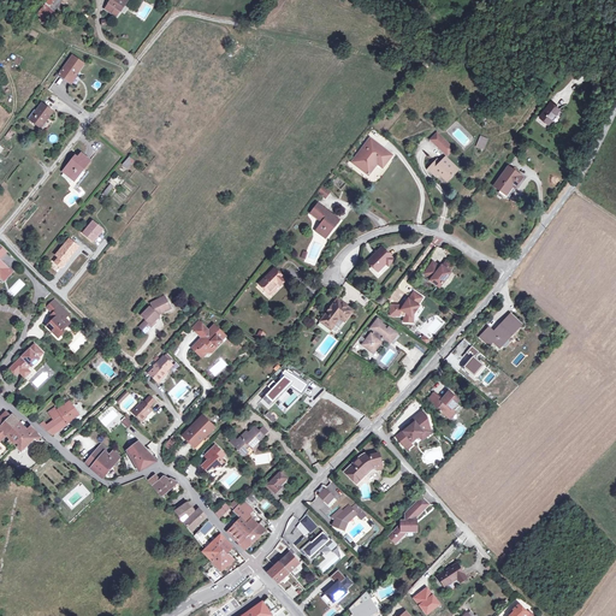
[(111,0),(105,10),(111,13),(114,7),(119,11),(125,1),(126,3),(128,0),(111,0)]
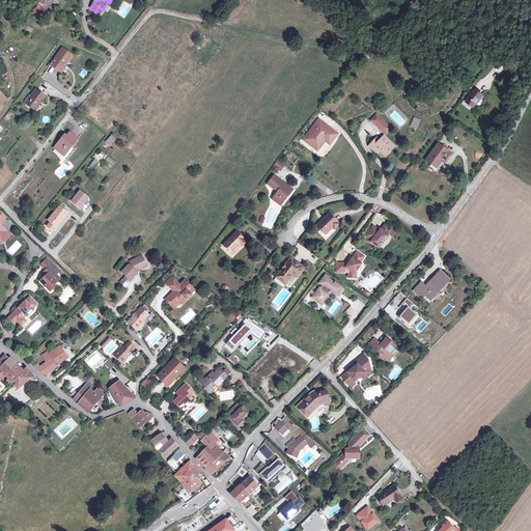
[(47,10),(42,6),(34,17),(38,21),(47,10)]
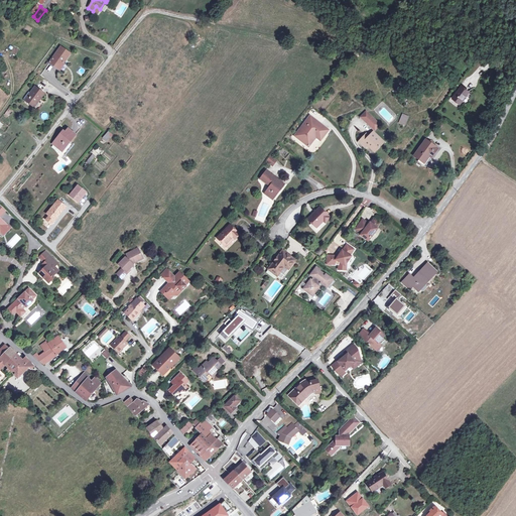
[(70,53),(60,47),(49,62),(58,70),(70,53)]
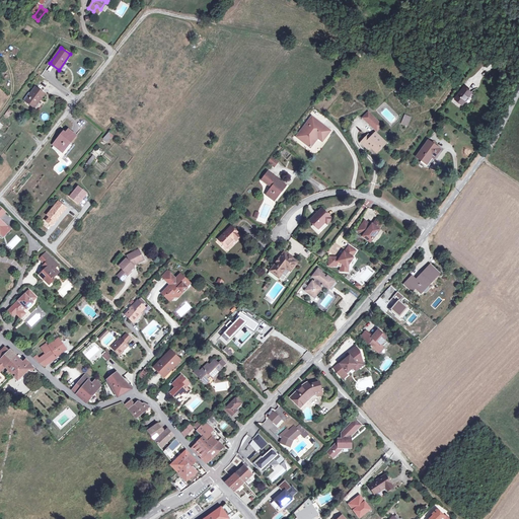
[(471,92),(464,86),(455,98),(462,104),(471,92)]
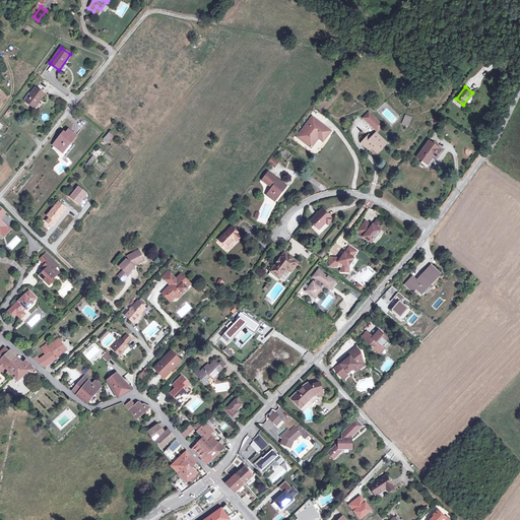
[(44,93),(35,87),(25,101),(34,107),(44,93)]
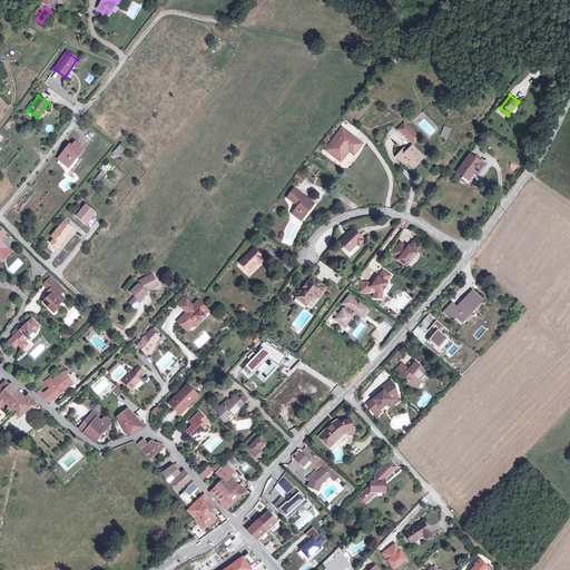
[(11,117),(5,126),(9,129),(15,120),(11,117)]
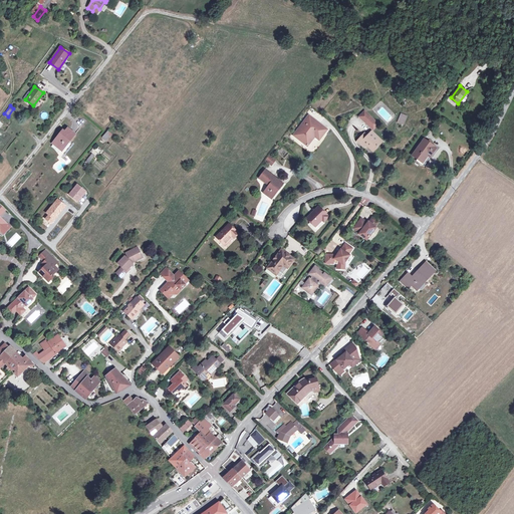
[(372,131),(379,123),(364,109),(357,116),(372,131)]
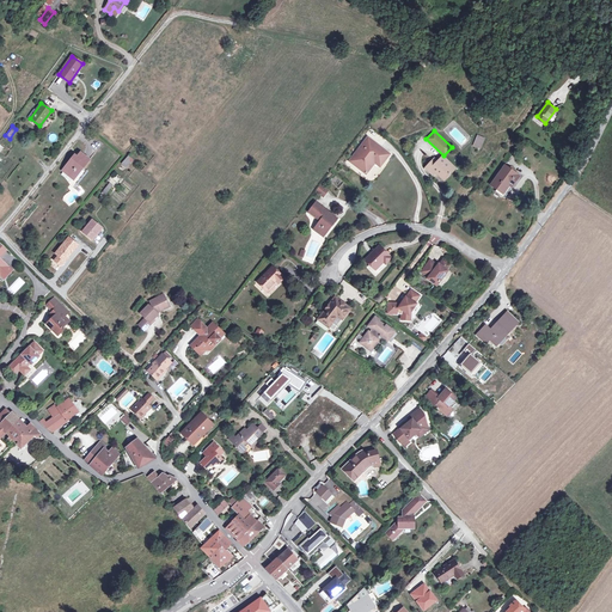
[(477,134),(472,146),(481,150),(485,138),(477,134)]
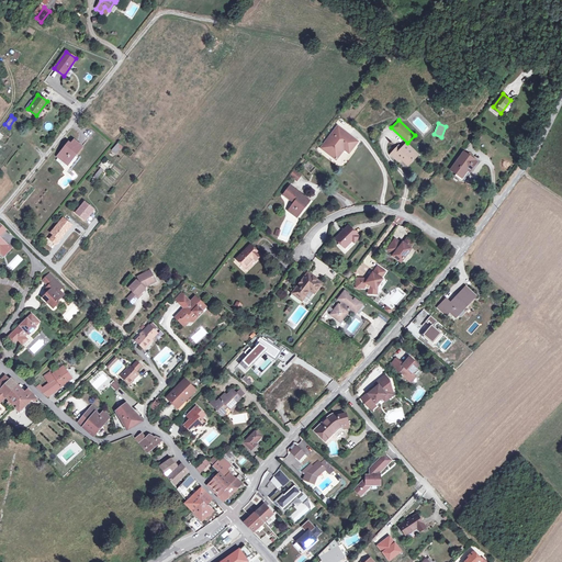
[(355,139),(338,127),(322,148),(330,156),(338,145),(344,149),(348,153),(357,142),(355,139)]
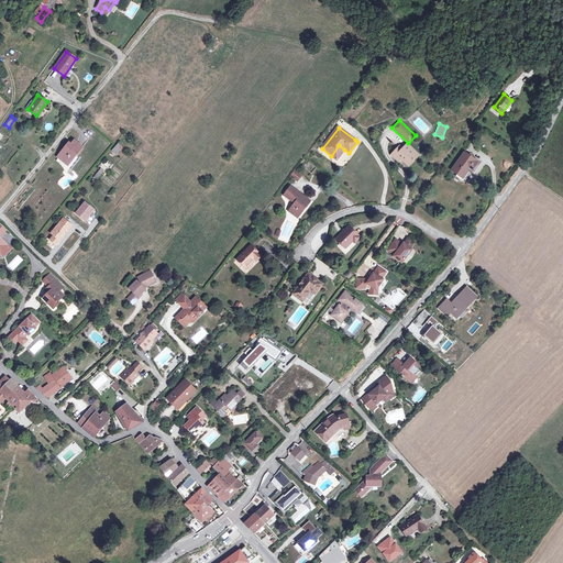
[(70,144),(68,142),(57,156),(67,164),(72,158),(68,156),(70,152),(74,155),(81,146),(74,140),(70,144)]
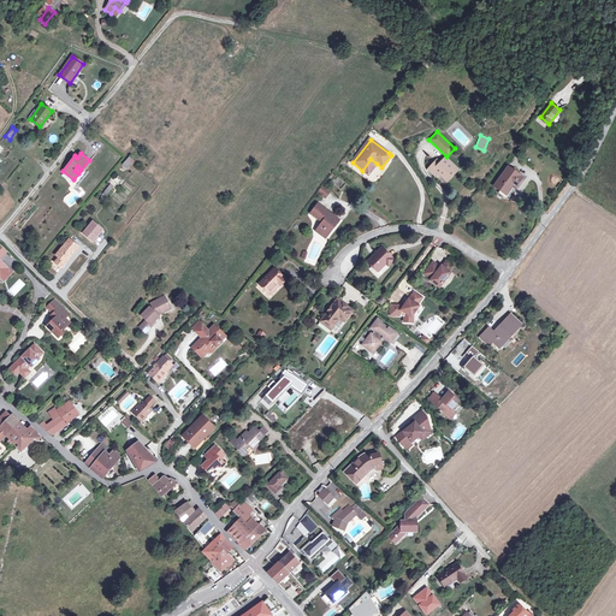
[(132,161),(129,158),(123,165),(126,169),(132,161)]
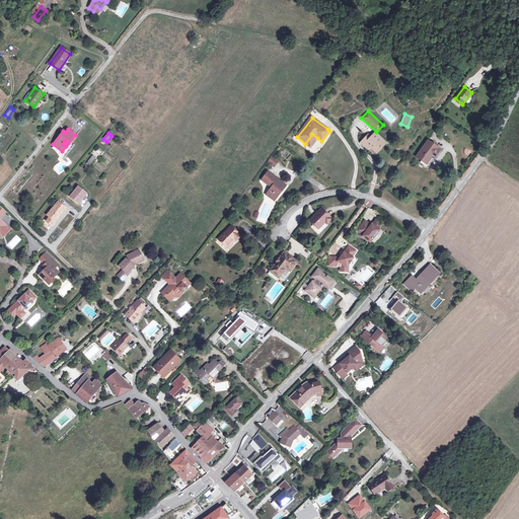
[(375,133),(371,137),(363,145),(366,148),(369,146),(373,149),(376,152),(386,142),(375,133)]
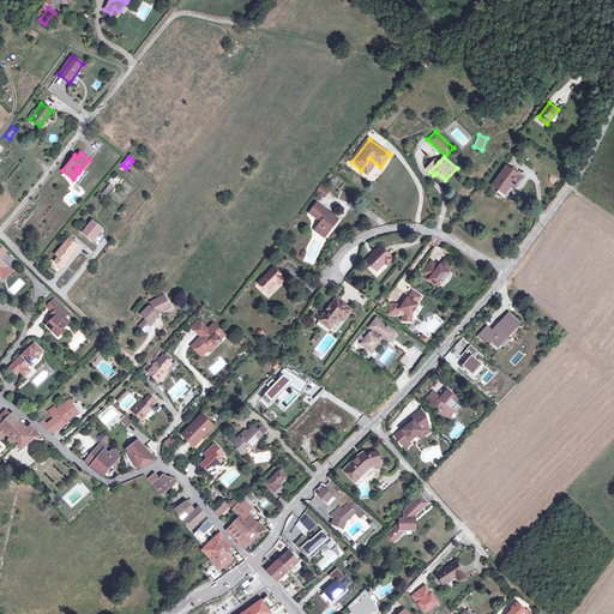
[(375,163),(369,158),(361,170),(367,174),(375,163)]
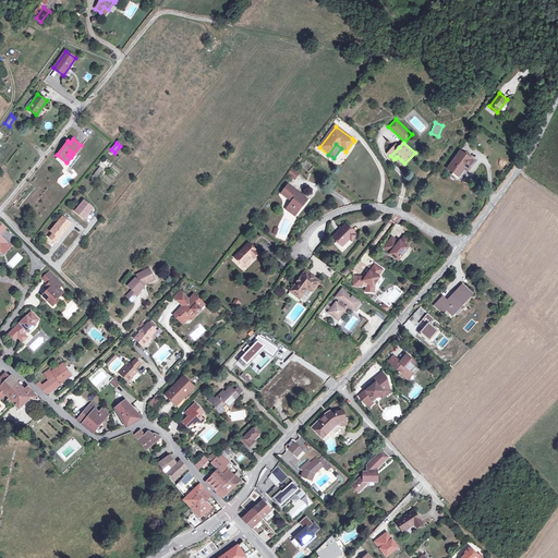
[(399,147),(396,145),(387,154),(390,156),(399,147)]
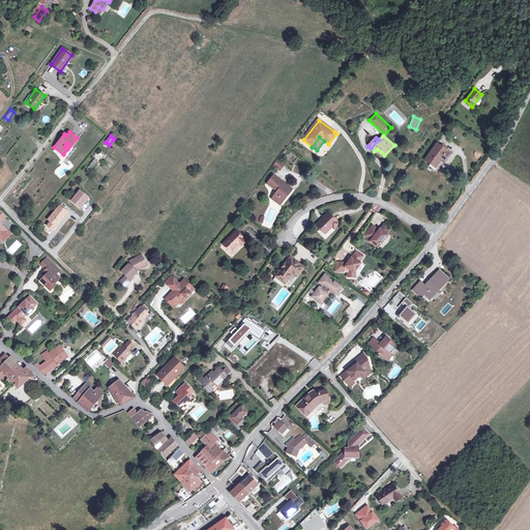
[(449,152),(437,144),(424,160),(438,170),(444,160),(449,152)]
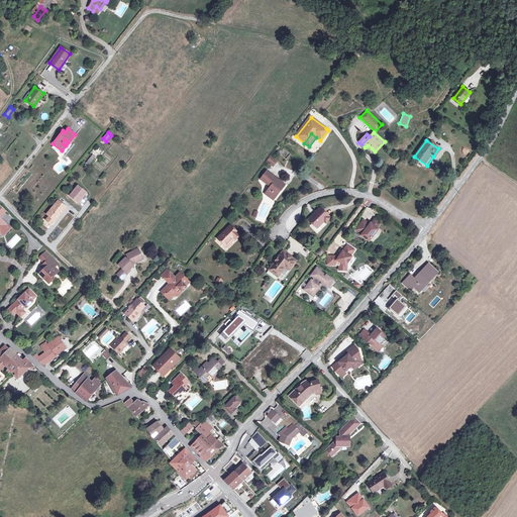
[(96,159),(93,154),(83,167),(87,170),(96,159)]
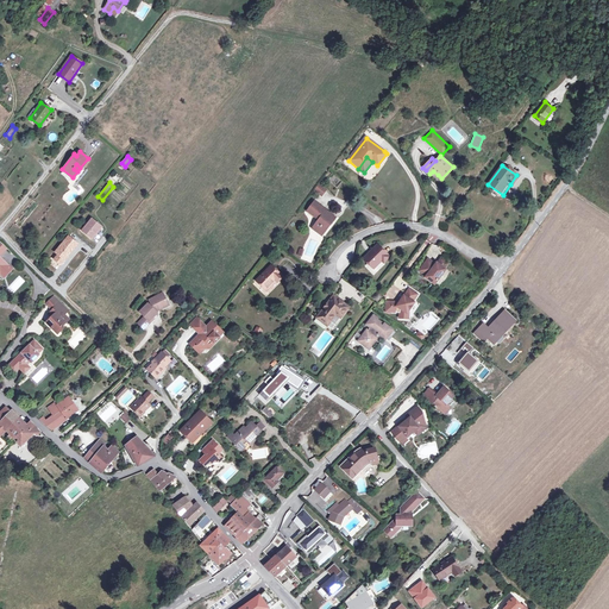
[(313,190),(321,196),(327,189),(320,182),(313,190)]
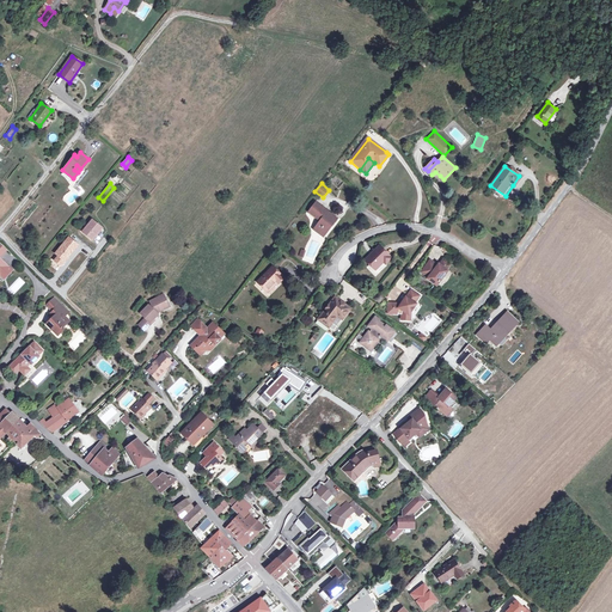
[(121,191),(128,194),(130,187),(123,184),(121,191)]
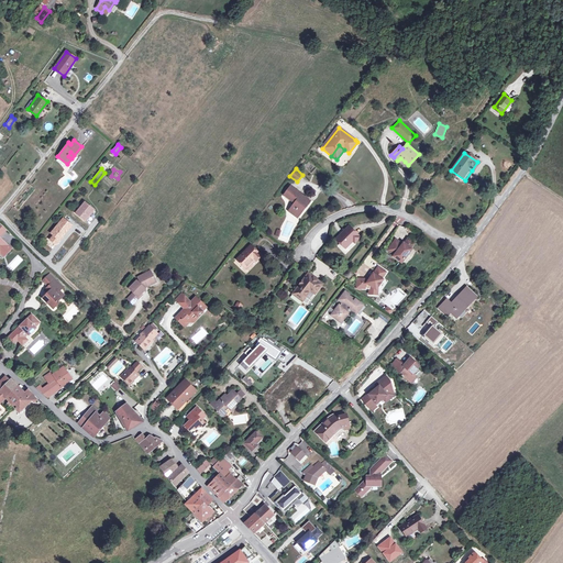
[(291,201),(293,200),(295,202),(288,211),(297,218),(304,210),(302,209),(309,201),(301,195),(290,186),(284,195),(291,201)]
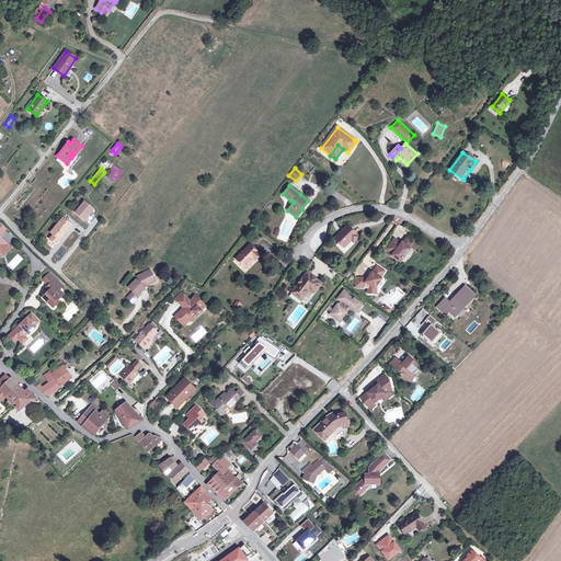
[(93,209),(84,202),(76,213),(84,220),(93,209)]
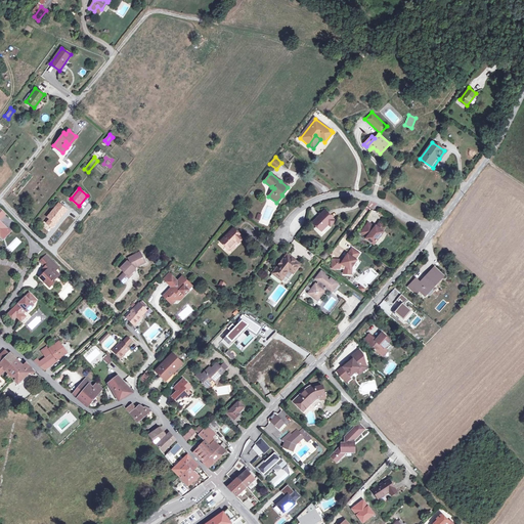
[(67,210),(58,204),(48,217),(55,223),(67,210)]
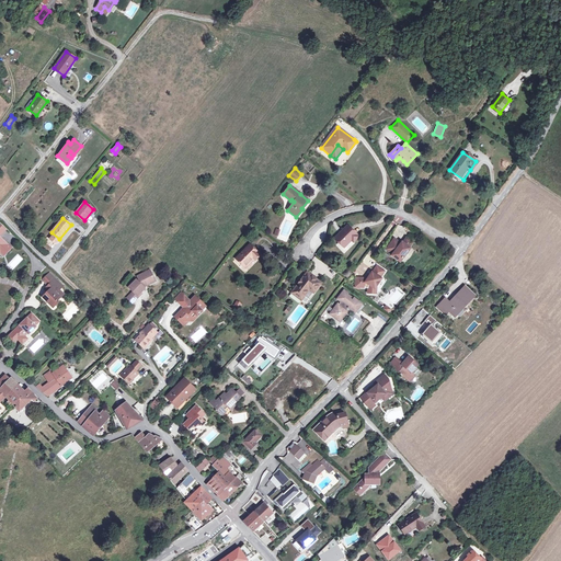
[(352,230),(347,226),(334,238),(344,248),(351,240),(353,242),(358,237),(352,230)]
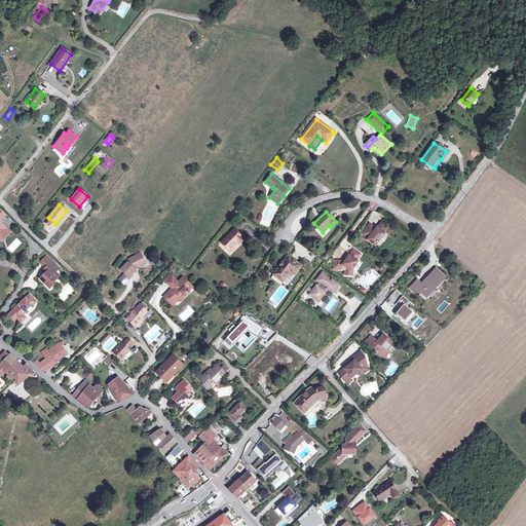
[(0,223),(0,234),(2,232),(5,236),(9,232),(0,223)]
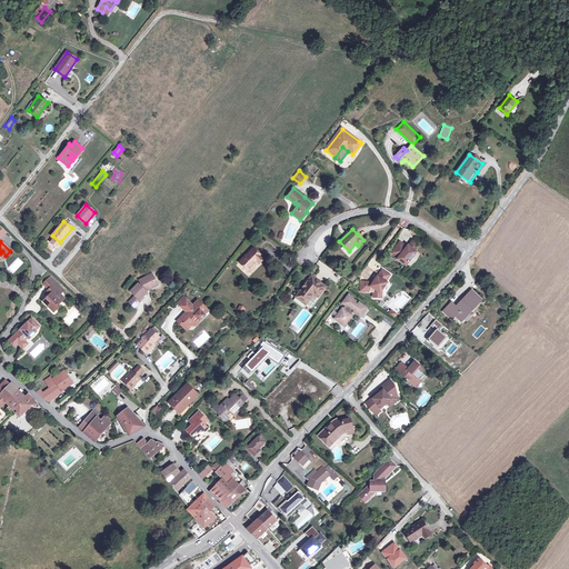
[(398,243),(390,252),(398,258),(397,259),(406,266),(416,252),(415,251),(418,246),(411,241),(408,246),(407,246),(405,248),(398,243)]
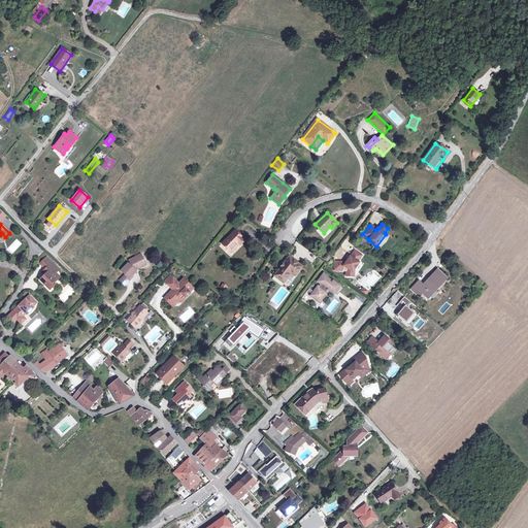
[(240,235),(235,230),(222,243),(230,252),(238,243),(239,244),(240,244),(245,239),(240,235)]
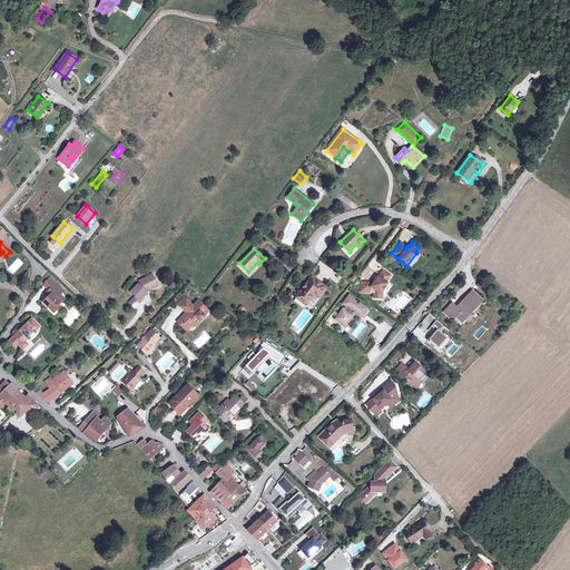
[(258,264),(257,263),(248,272),(249,273),(258,264)]
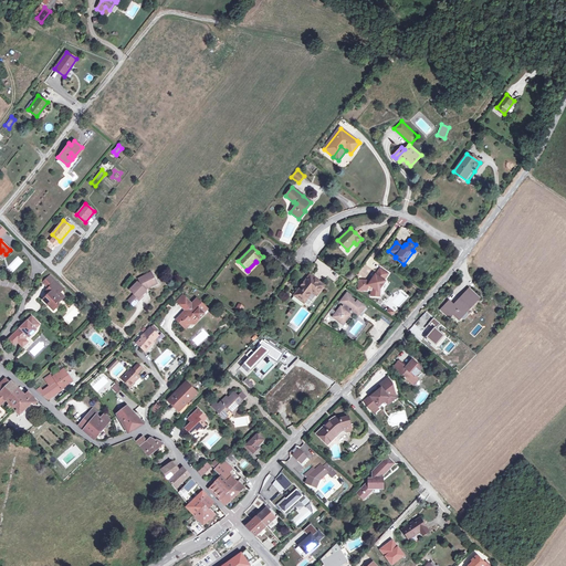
[(370,280),(364,280),(363,290),(370,291),(370,295),(379,296),(379,289),(385,281),(384,280),(388,273),(379,268),(376,274),(376,275),(375,279),(373,278),(370,280)]
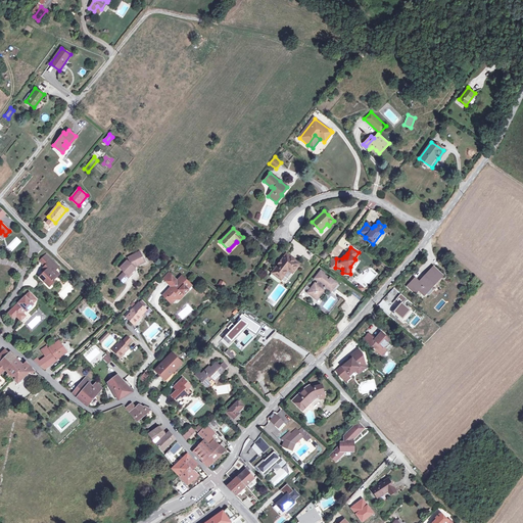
[(129,263),(127,262),(120,268),(124,272),(128,276),(131,273),(135,269),(133,267),(136,266),(136,267),(144,263),(139,252),(128,258),(130,262),(129,263)]
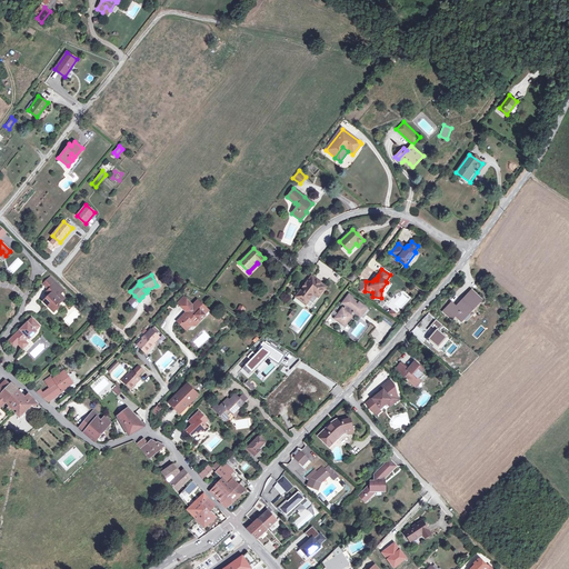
[(56,283),(50,278),(45,283),(50,289),(53,285),(55,286),(56,283)]
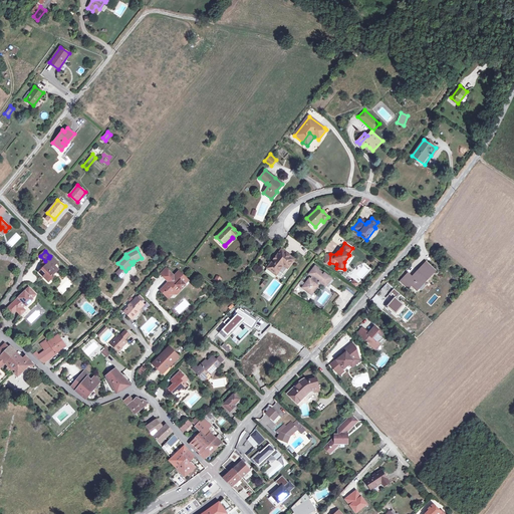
[(278,257),(276,256),(267,268),(276,275),(278,271),(282,275),(294,260),(286,254),(283,251),(278,257)]
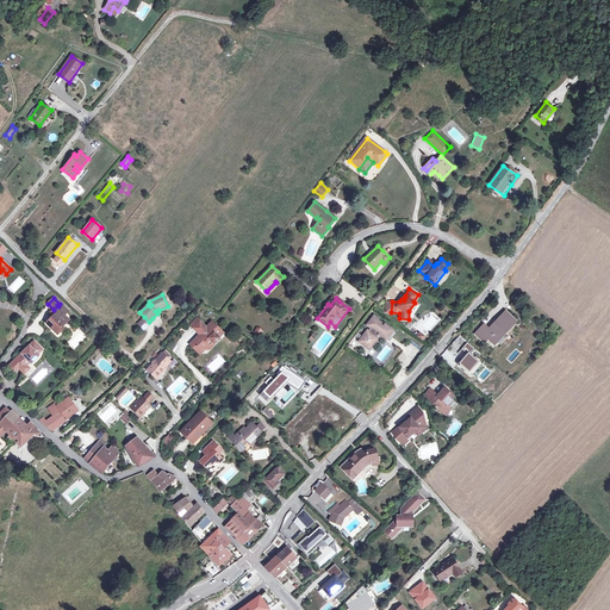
[(55,315),(51,318),(47,323),(56,334),(62,329),(62,325),(68,319),(63,316),(68,311),(61,304),(60,304),(58,306),(57,305),(54,310),(51,311),(55,315)]
